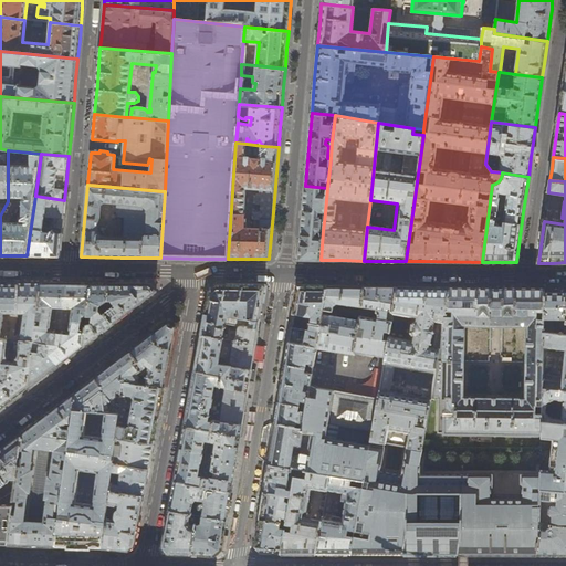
[(325,212),(327,188),(305,186),(302,220),(299,260),(311,260),(321,260),(323,231),(321,231),(322,219),(318,216),(318,212),(325,212)]
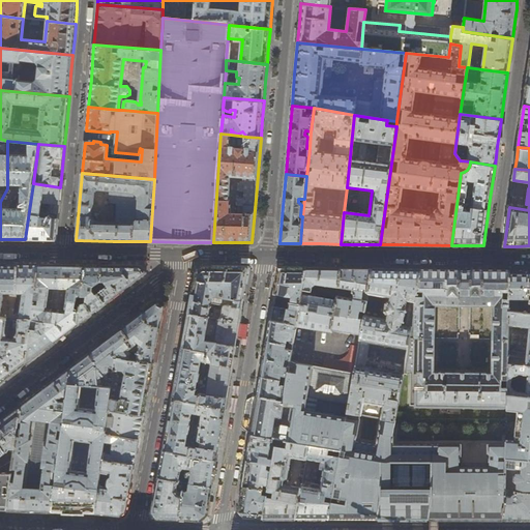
[(60,187),(33,183),(25,239),(41,240),(56,240),(58,218),(39,216),(41,202),(43,203),(43,206),(47,207),(47,208),(49,208),(49,213),(58,214),(60,187)]
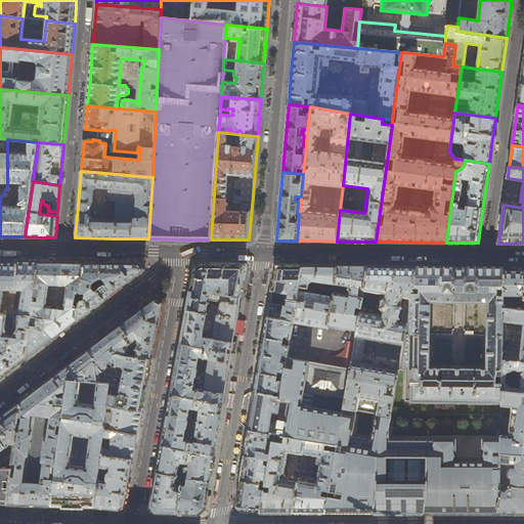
[(6,261),(0,260),(0,313),(14,314),(14,309),(16,289),(17,261),(6,261)]
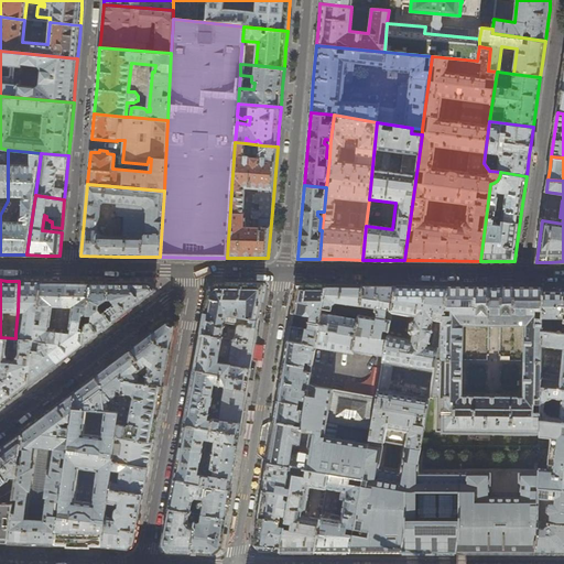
[(29,281),(19,281),(18,311),(30,311),(30,316),(28,316),(25,318),(24,333),(15,333),(15,338),(34,338),(36,318),(41,282),(29,281)]
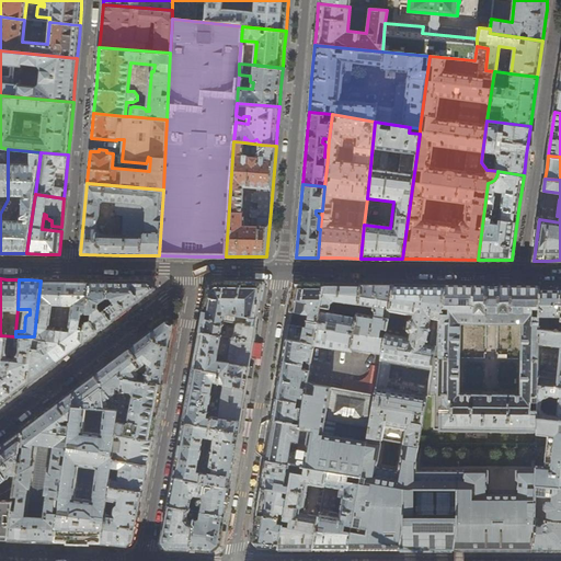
[(45,281),(41,281),(36,317),(50,319),(52,302),(63,304),(66,281),(45,281)]
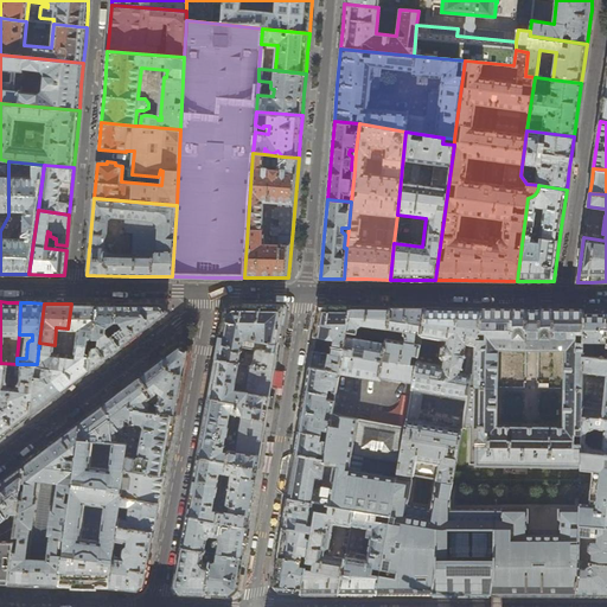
[(94,304),(71,304),(68,328),(80,330),(77,344),(93,346),(98,304),(94,304)]
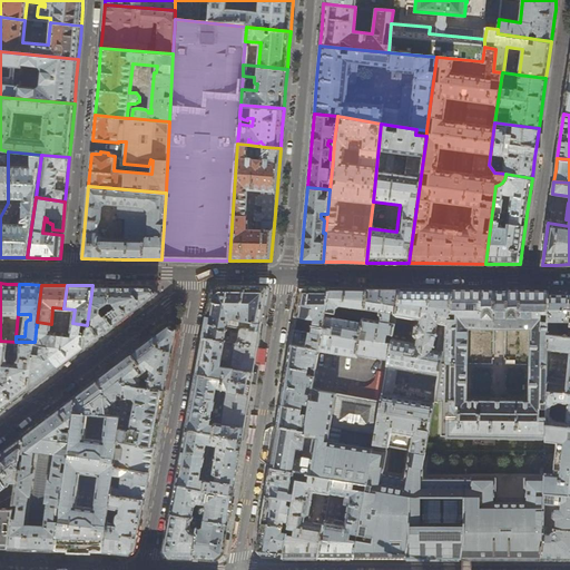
[(104,285),(92,285),(87,325),(84,349),(102,334),(114,326),(106,314),(110,285),(104,285)]
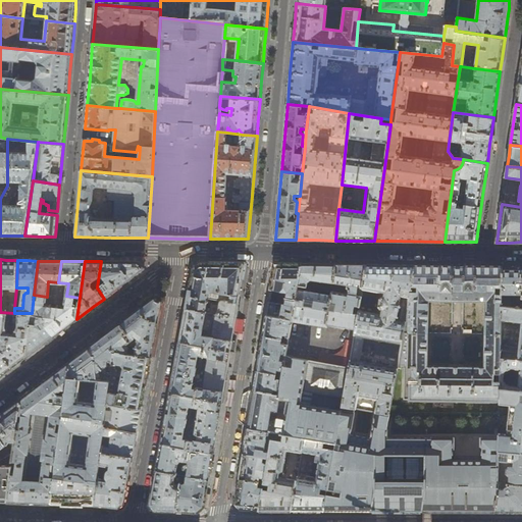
[(120,262),(101,261),(97,288),(104,299),(119,286),(144,268),(139,262),(120,262)]
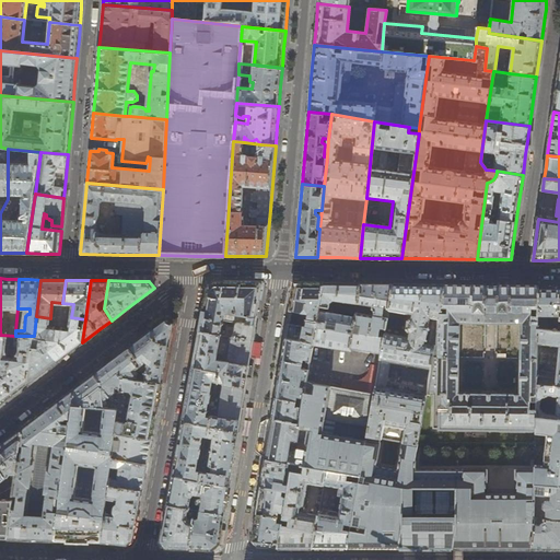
[(203,310),(199,331),(220,336),(223,319),(237,322),(235,328),(230,327),(226,329),(225,336),(231,337),(253,341),(257,312),(261,284),(260,282),(237,282),(214,282),(208,288),(203,310)]
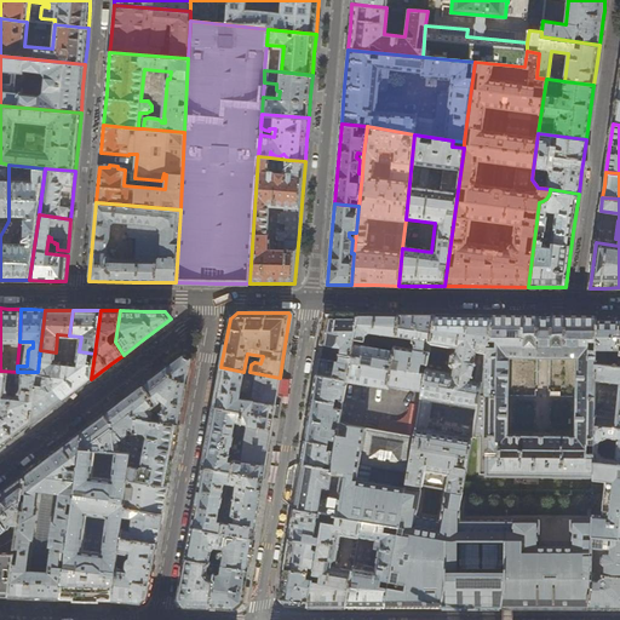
[(355,339),(359,314),(340,314),(327,314),(322,339),(322,344),(343,346),(340,361),(338,360),(338,361),(320,359),(316,374),(348,380),(354,344),(355,339)]
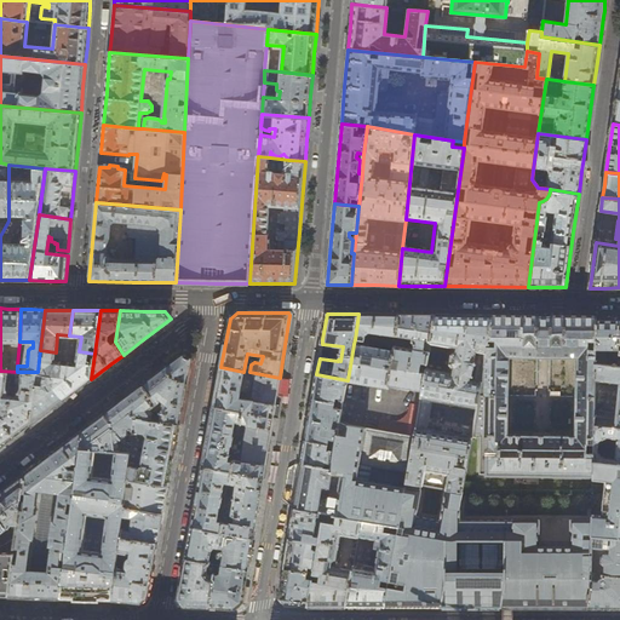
[(396,315),(359,314),(355,339),(365,340),(366,334),(371,332),(414,338),(413,342),(409,340),(409,343),(403,343),(402,348),(395,345),(394,351),(354,344),(348,380),(388,388),(389,385),(423,391),(426,368),(431,343),(436,315),(396,315)]
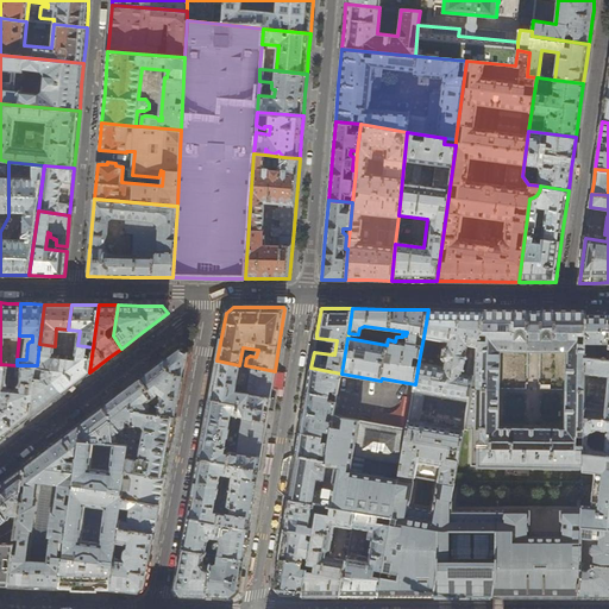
[(449,309),(428,309),(424,337),(449,341),(449,346),(447,346),(444,349),(443,357),(445,359),(446,359),(445,365),(419,362),(415,384),(407,428),(400,473),(438,481),(454,483),(463,433),(464,428),(462,427),(462,428),(453,427),(453,426),(449,425),(449,426),(426,422),(426,421),(421,420),(426,393),(469,400),(471,388),(477,350),(484,311),(471,309),(449,309)]
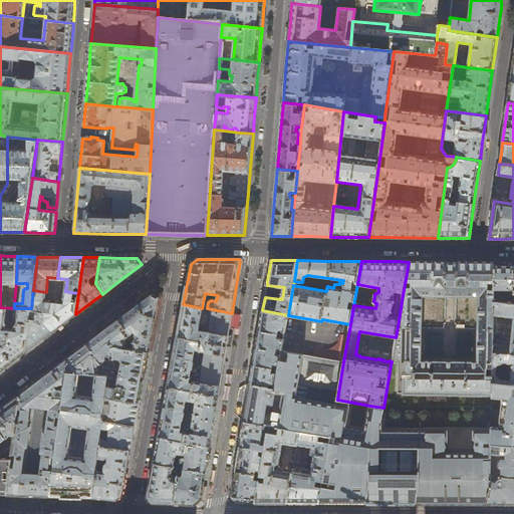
[(429,262),(409,262),(403,295),(404,327),(423,327),(423,295),(446,295),(447,262),(429,262)]
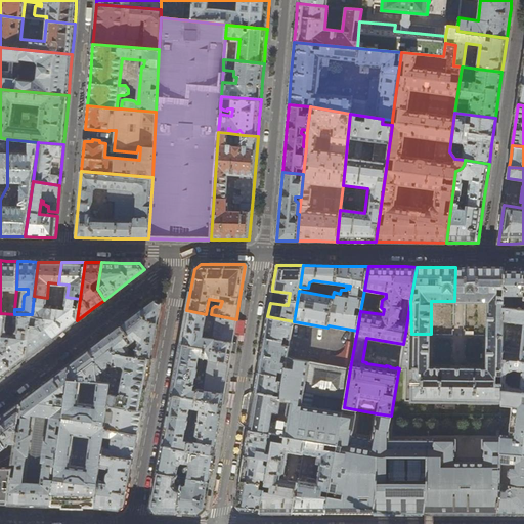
[(462,267),(455,267),(454,301),(465,301),(466,267),(462,267)]
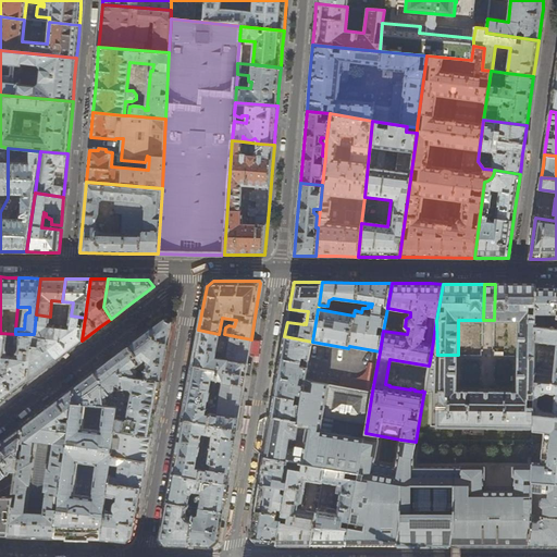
[(515,284),(495,284),(494,320),(495,320),(520,320),(519,356),(534,357),(534,339),(534,326),(535,285),(515,284)]
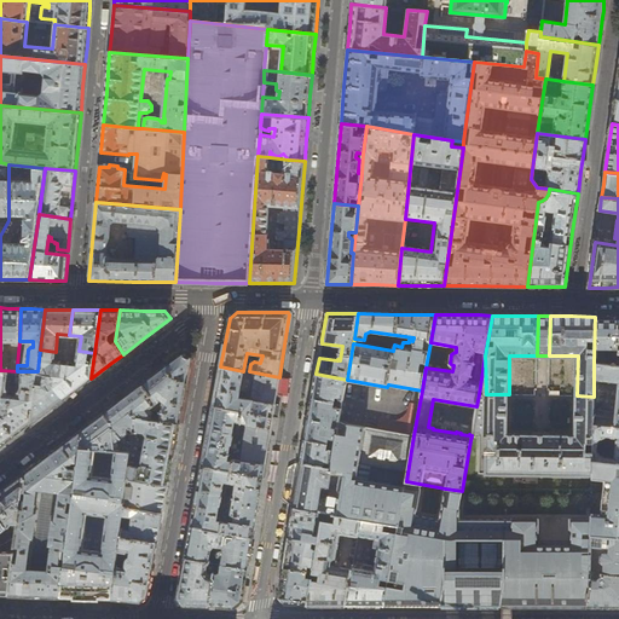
[(618,316),(595,317),(594,363),(618,365),(618,316)]
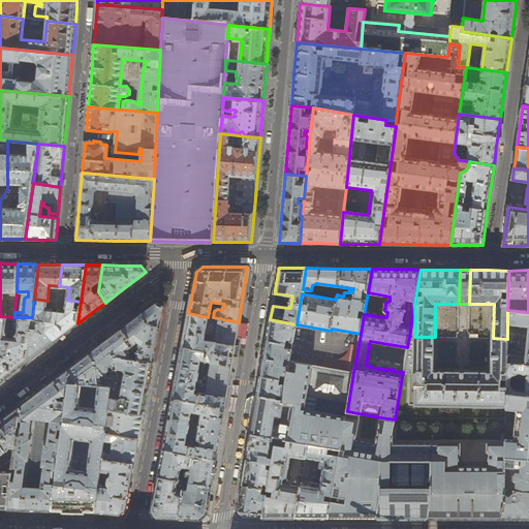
[(47,308),(48,301),(34,299),(32,317),(26,363),(43,349),(52,343),(56,309),(47,308)]
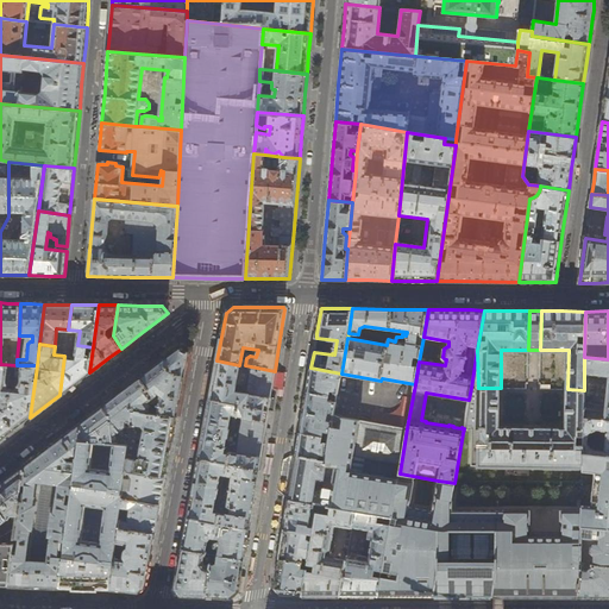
[(89,372),(93,347),(77,345),(76,357),(64,356),(60,395),(79,381),(89,372)]
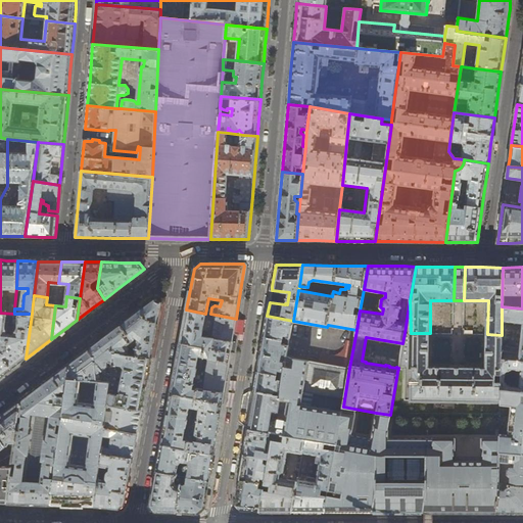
[(125,335),(129,342),(130,342),(136,337),(137,334),(139,335),(135,357),(151,359),(156,332),(161,302),(155,298),(137,312),(121,325),(127,333),(125,335)]
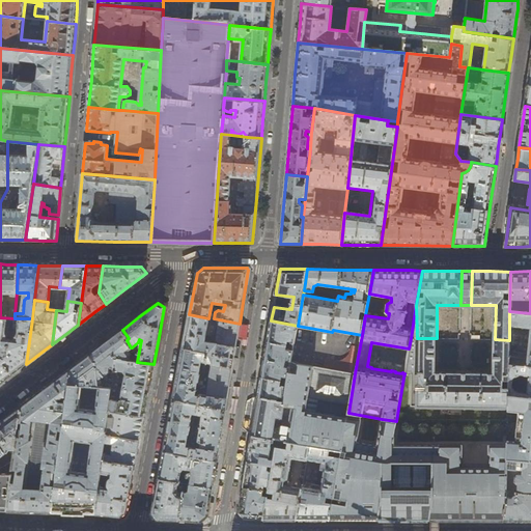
[(530,313),(509,311),(509,324),(530,326),(530,330),(528,353),(509,351),(509,363),(530,365),(530,313)]
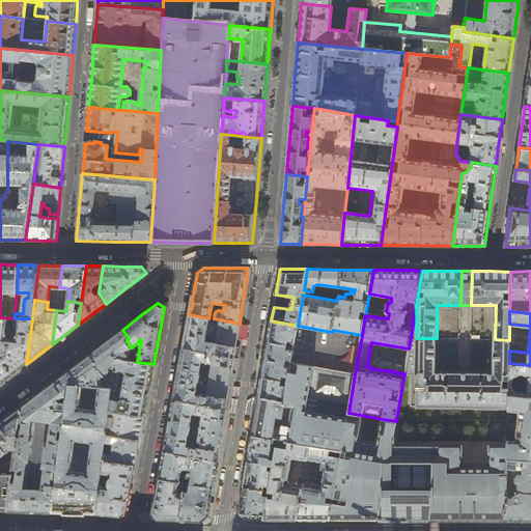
[(208,318),(189,314),(186,331),(183,348),(234,358),(238,340),(240,324),(219,319),(216,342),(205,340),(208,318)]
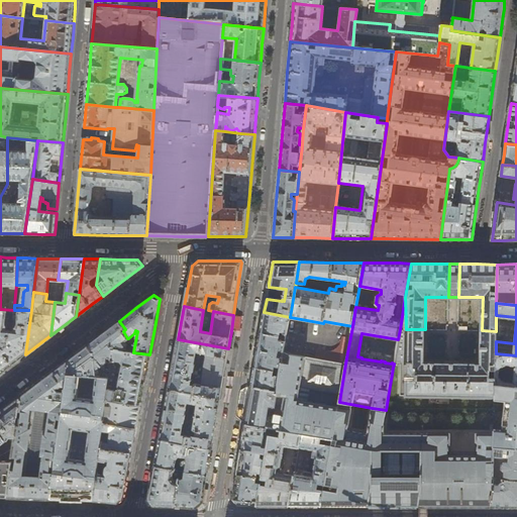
[(11,329),(14,310),(0,309),(0,374),(2,373),(13,365),(4,351),(7,348),(9,329),(11,329)]
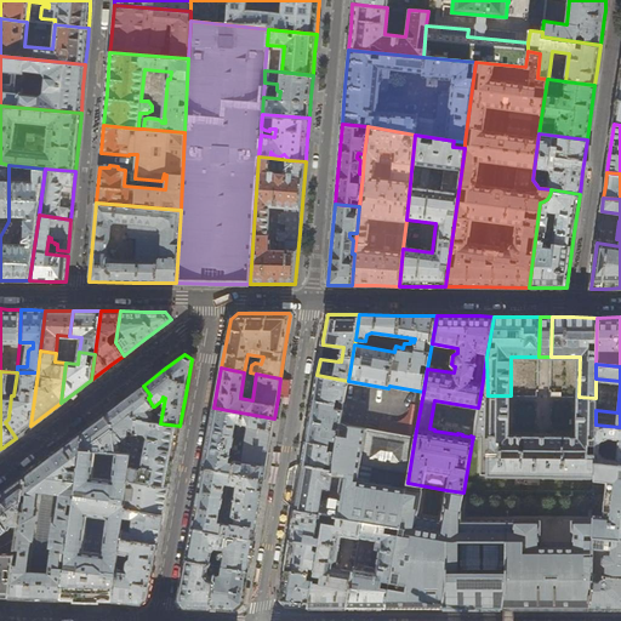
[(30,426),(38,372),(17,372),(13,396),(11,396),(9,419),(5,422),(16,438),(23,432),(30,426)]
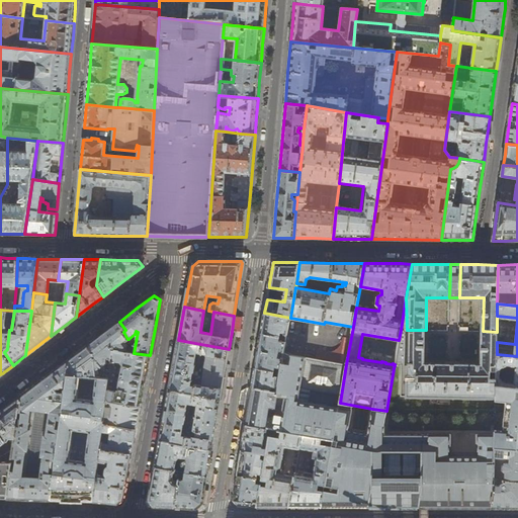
[(290,318),(264,313),(263,323),(261,333),(286,337),(290,318)]
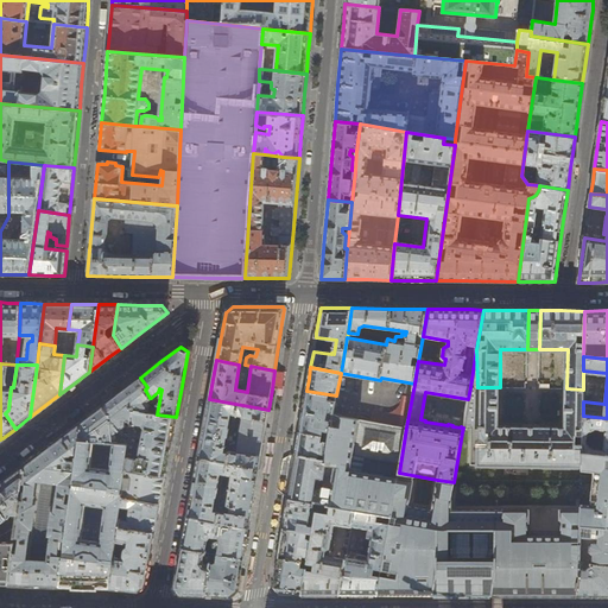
[(122,391),(103,406),(124,435),(128,436),(130,428),(132,416),(132,411),(149,413),(150,405),(147,400),(150,398),(145,390),(147,387),(140,378),(122,391)]
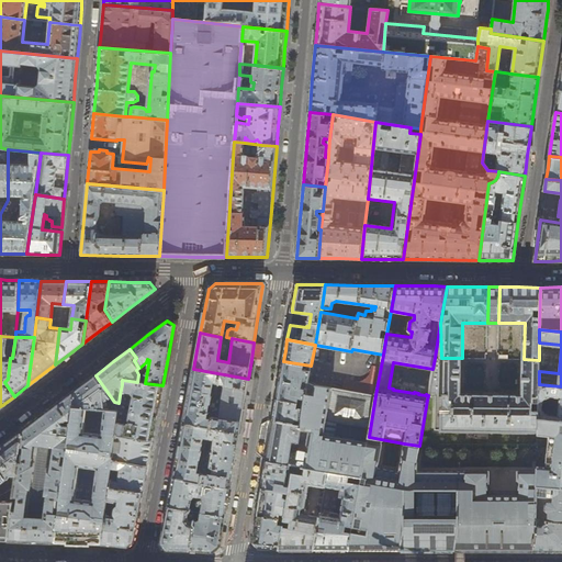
[(441,358),(435,358),(433,369),(428,395),(427,400),(433,400),(433,395),(436,396),(436,428),(538,431),(538,418),(539,384),(539,371),(539,360),(524,359),(499,359),(499,372),(524,372),(524,395),(461,394),(461,372),(485,372),(486,359),(462,358),(441,358)]
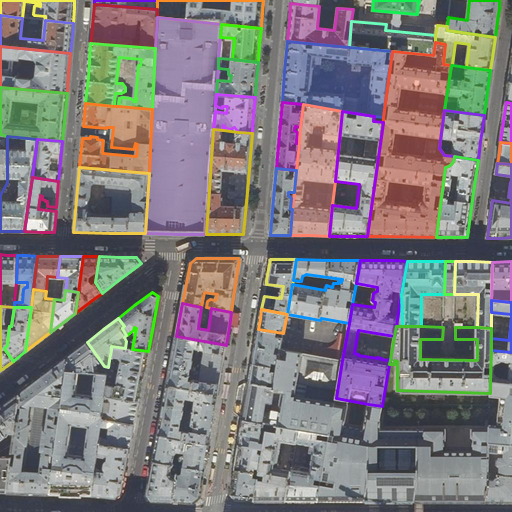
[(281,347),(283,333),(258,329),(255,347),(252,363),(271,367),(277,368),(280,355),(275,354),(277,347),(281,347)]
